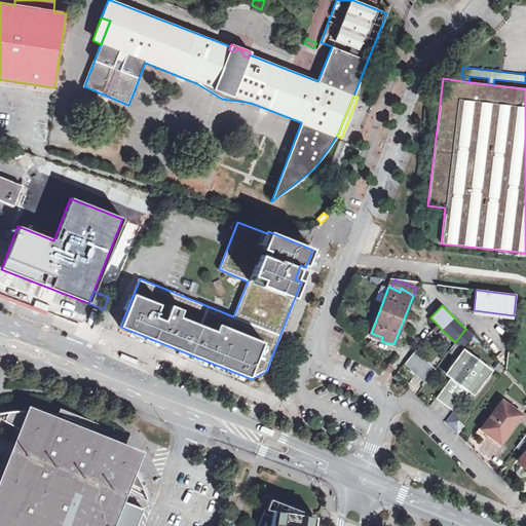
[(514,315),(474,310),(474,314),(513,320),(514,315)]
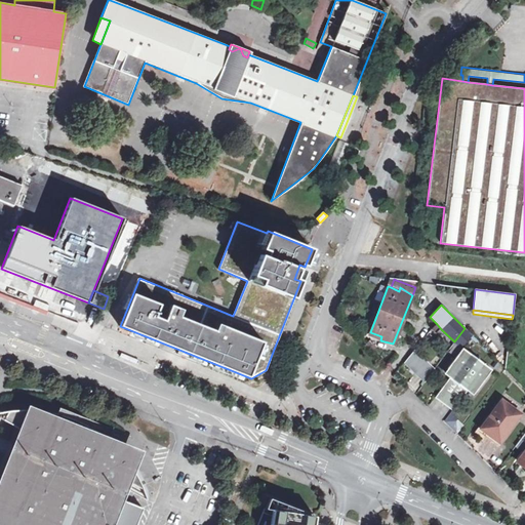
[(433,330),(437,333),(441,329),(437,324),(433,330)]
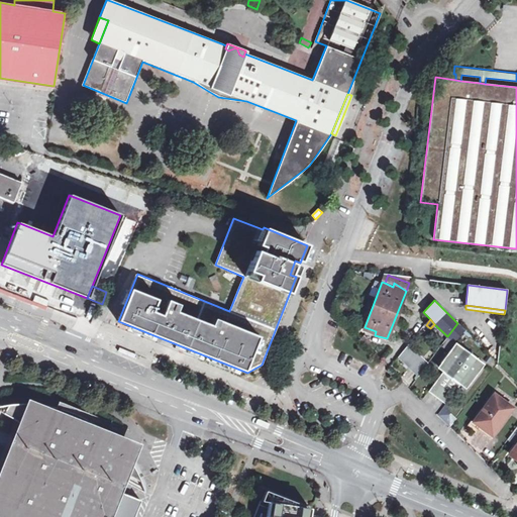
[(463,329),(457,323),(447,336),(451,340),(463,329)]
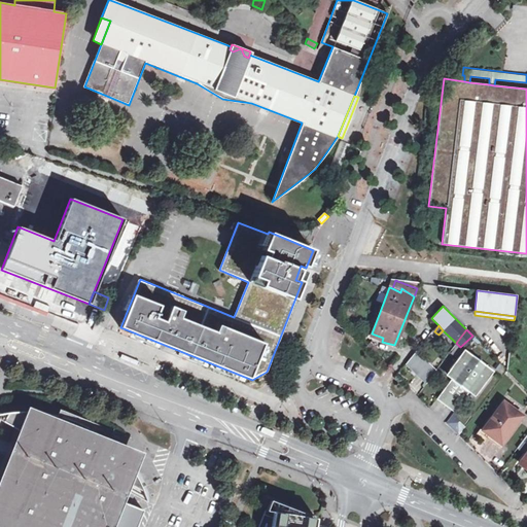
[(463,349),(449,370),(456,376),(438,400),(452,410),(469,386),(478,392),(494,372),(463,349)]
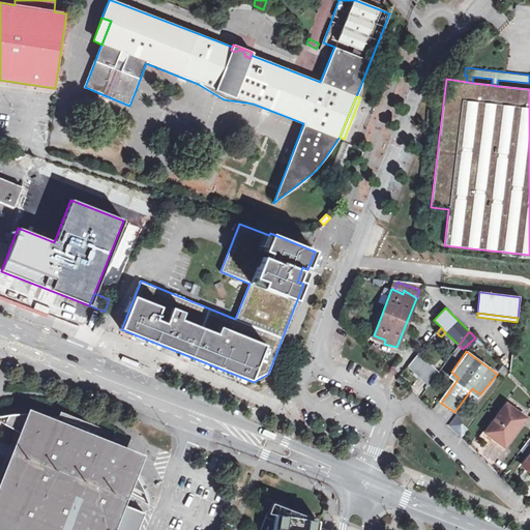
[(431,367),(418,354),(407,367),(419,380),(431,367)]
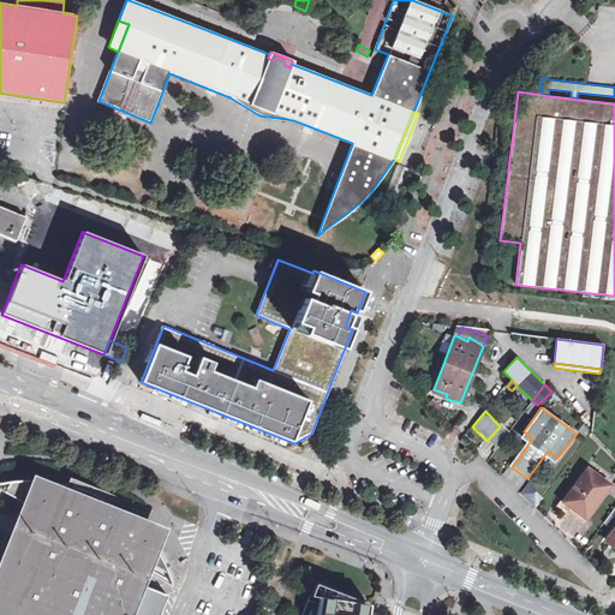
[(160,428),(162,423),(142,415),(139,418),(160,428)]
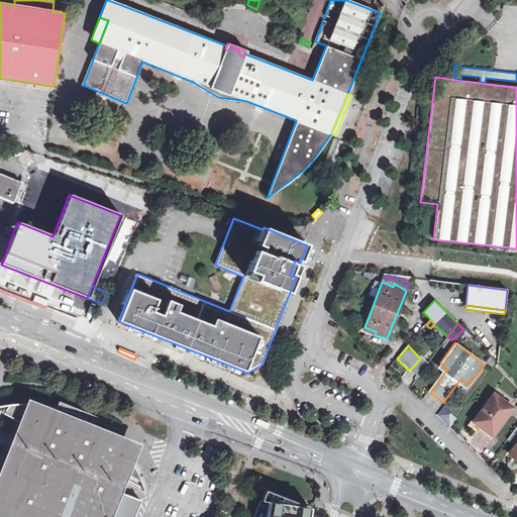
[(420,358),(409,371),(417,379),(427,366),(420,358)]
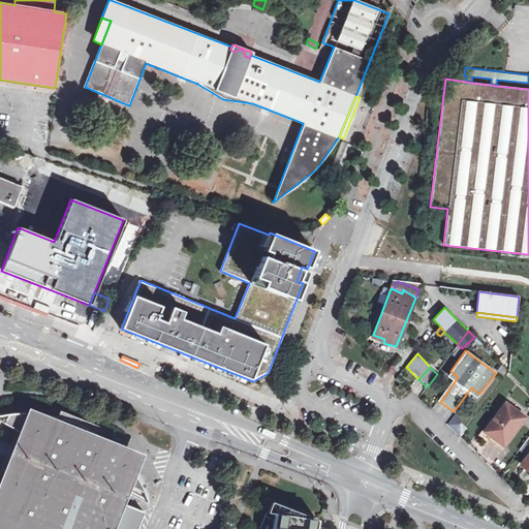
[(458,377),(450,371),(446,376),(453,380),(438,400),(440,402),(458,377)]
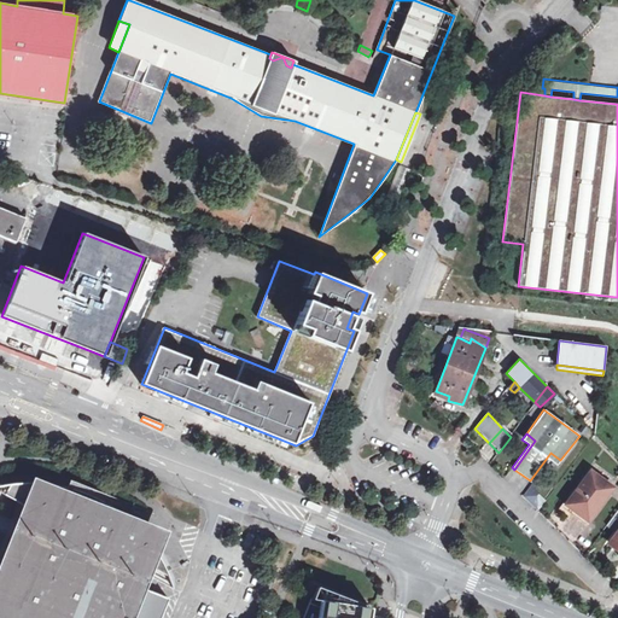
[(551,453),(530,481),(532,483),(549,460),(557,466),(560,460),(551,453)]
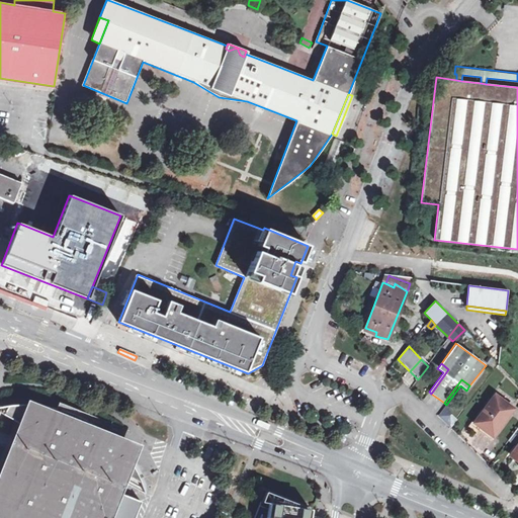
[(495,396),(475,423),(493,436),(513,409),(495,396)]
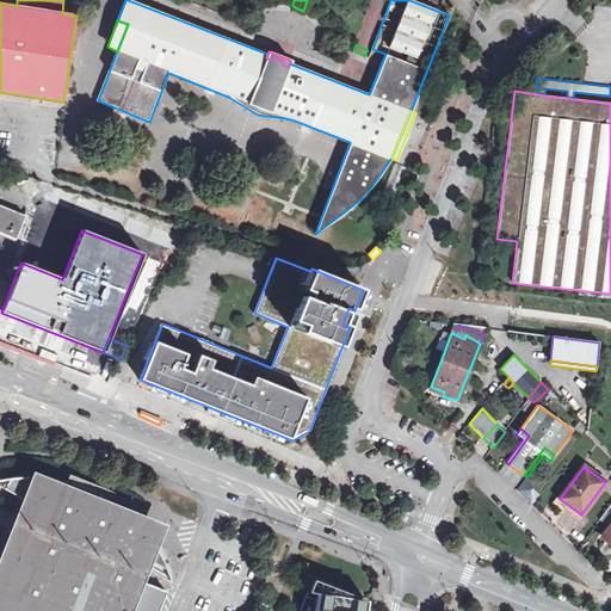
[(35,511),(18,505),(16,512),(13,519),(10,526),(0,550),(0,575),(7,579),(1,596),(20,603),(38,610),(155,610),(164,592),(147,585),(153,573),(170,582),(164,565),(155,549),(162,530),(113,511),(115,505),(107,500),(100,495),(92,492),(84,487),(74,485),(66,482),(50,479),(39,477),(30,476),(20,477),(10,477),(4,489),(20,499),(37,507),(35,511)]
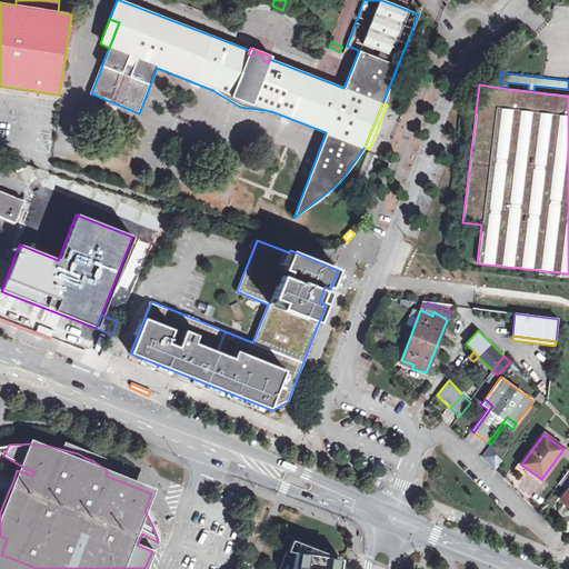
[(480,459),(493,472),(500,463),(493,457),(489,447),(480,459)]
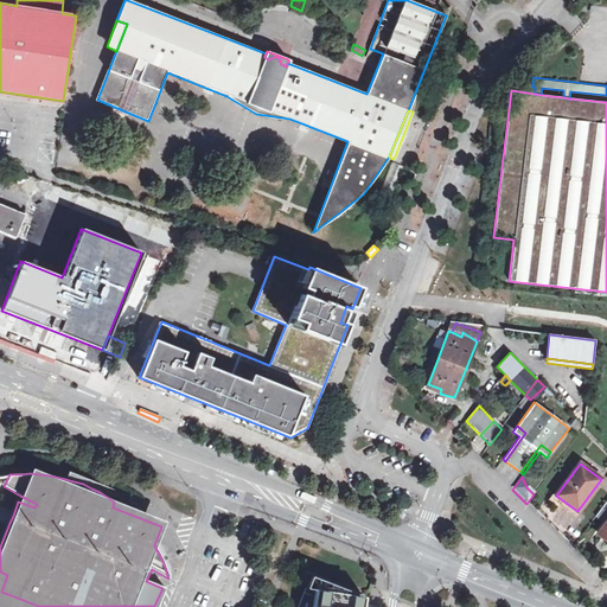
[(37,504),(20,496),(18,502),(34,508),(37,504)]
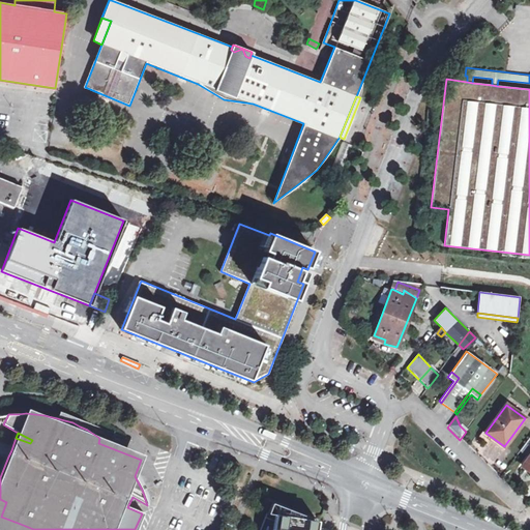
[(315,529),(317,521),(311,521),(293,518),(294,511),(271,502),(267,513),(275,514),(272,529),(315,529)]
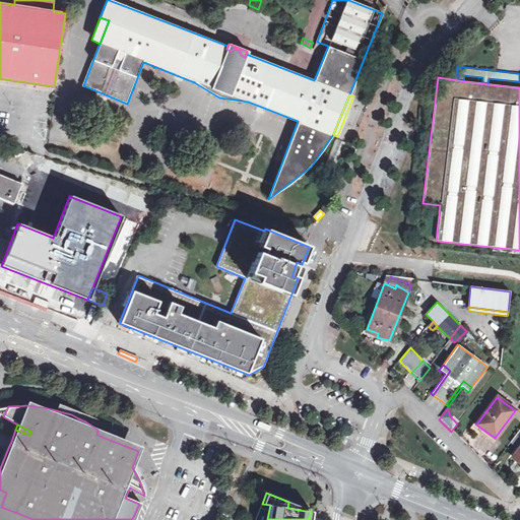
[(306,509),(288,502),(287,508),(305,511),(306,509)]
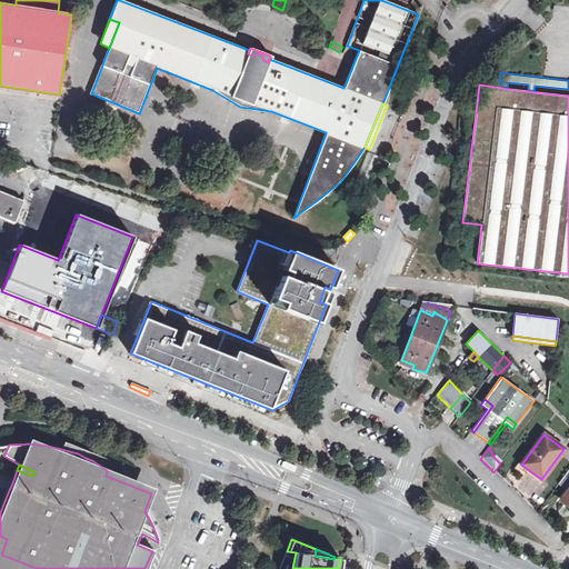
[(287,551),(279,568),(292,568),(296,552),(287,551)]
